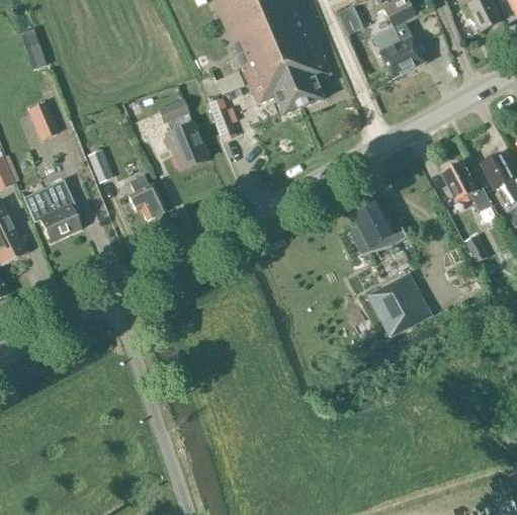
[(277,96),(284,114),(303,107),(260,2),(250,6),(247,0),(214,0),(258,104),(277,96)]
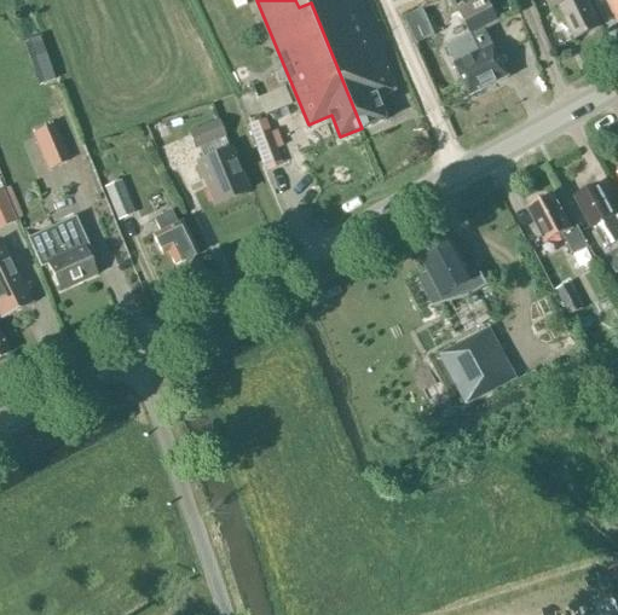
[(311,3),(362,128),(388,117),(380,96),(399,87),(362,0),(295,0),(299,7),(311,3)]
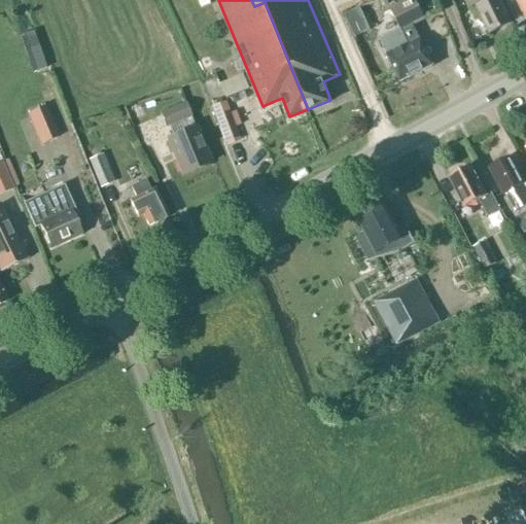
[(401,28),(381,38),(388,51),(387,51),(400,79),(433,64),(413,23),(425,16),(416,0),(405,0),(391,7),(401,28)]
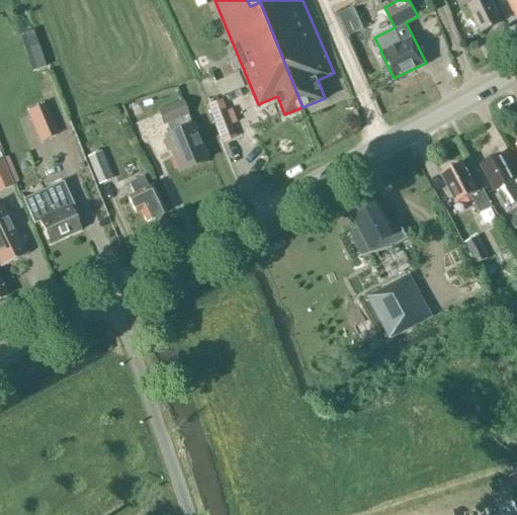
[(467,2),(482,30),(503,20),(493,0),(467,0),(468,2),(467,2)]
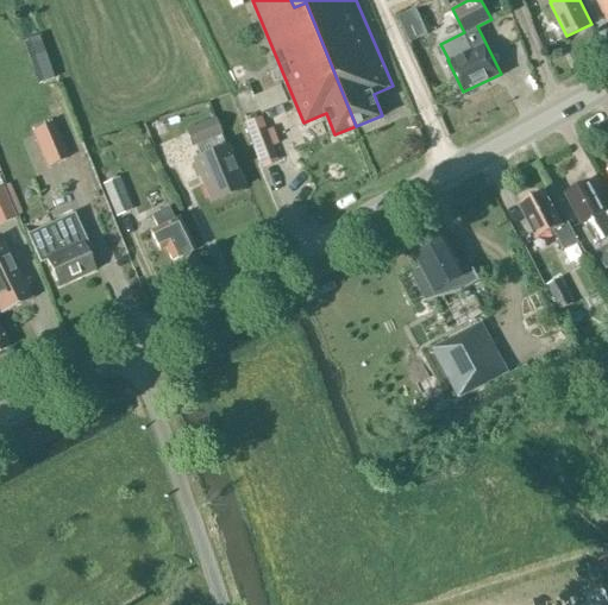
[(399,17),(411,41),(425,35),(413,10),(399,17)]
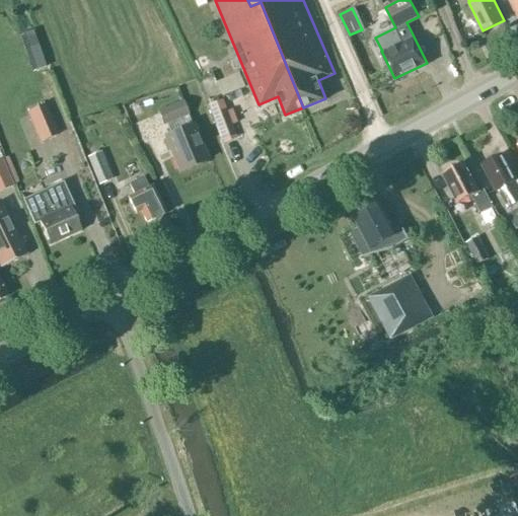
[(38,30),(25,32),(31,67),(44,64),(38,30)]
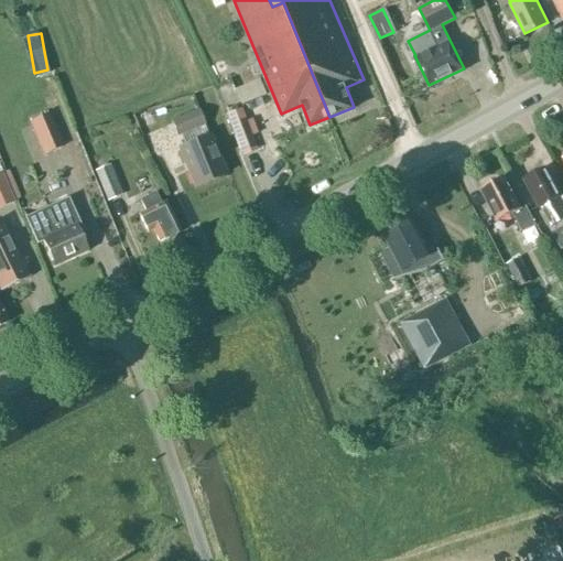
[(204,122),(205,121),(198,107),(172,118),(179,132),(182,131),(187,143),(181,147),(196,184),(226,172),(210,133),(209,135),(204,122)]
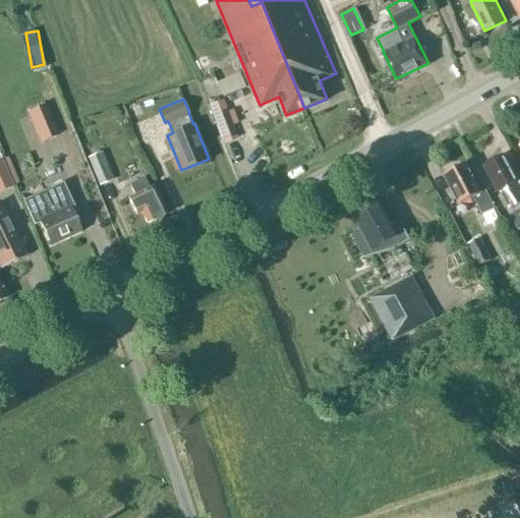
[(210,104),(224,139),(237,134),(223,99),(210,104)]
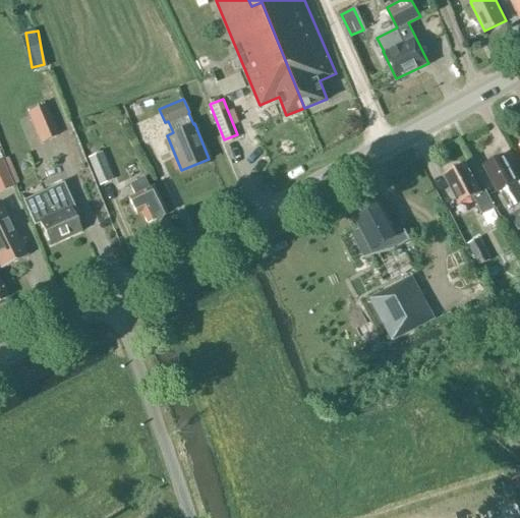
[(47,103),(29,110),(41,139),(59,132),(47,103)]
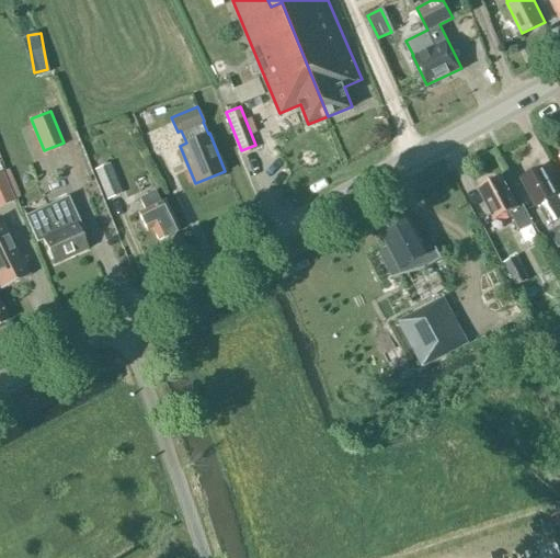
[(111,163),(98,169),(109,196),(122,191),(111,163)]
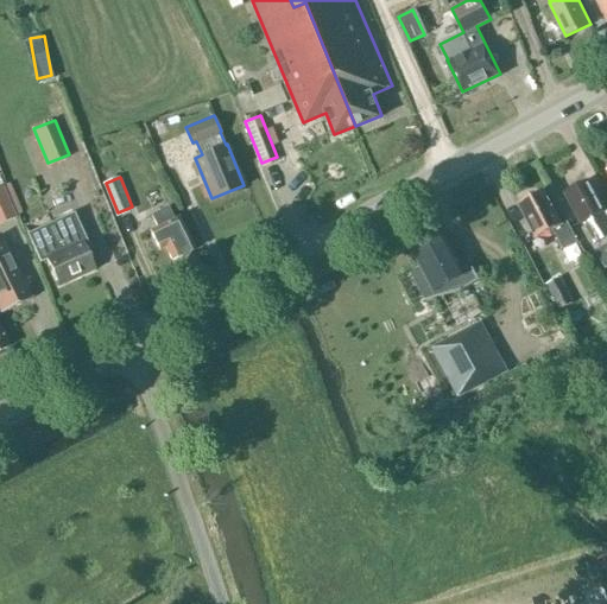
[(596,241),(601,239),(606,235),(606,218),(602,210),(604,210),(588,179),(567,191),(583,221),(585,220),(596,241)]
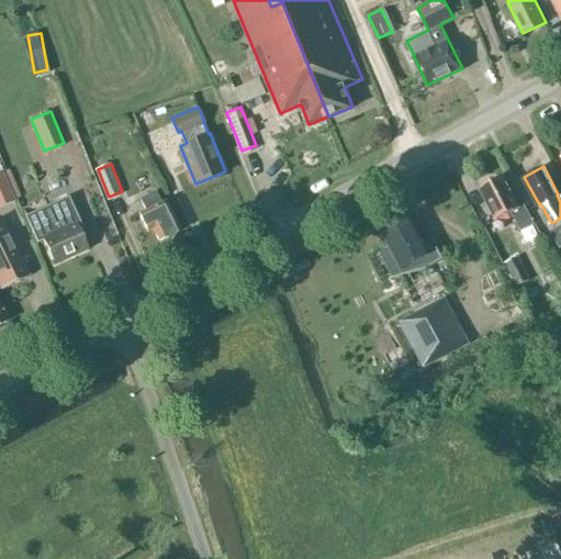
[(0,171),(0,204),(15,198),(2,170),(0,171)]
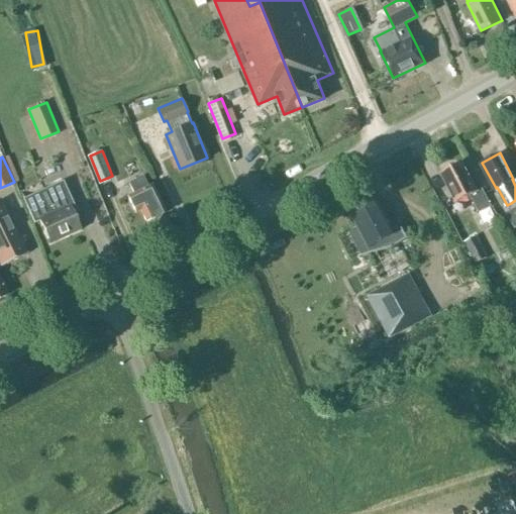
[(480,210),(492,204),(483,187),(479,189),(471,175),(470,175),(462,161),(453,166),(450,164),(444,167),(444,170),(441,172),(448,184),(447,184),(456,201),(471,193),(480,210)]
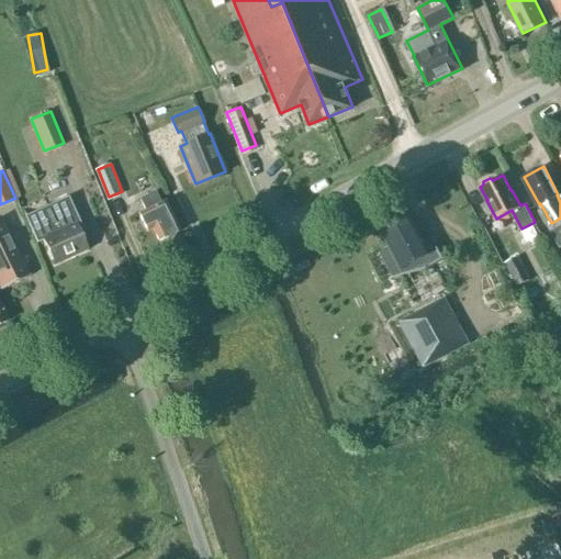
[(159,239),(180,228),(166,199),(161,201),(156,190),(141,198),(146,209),(139,212),(147,230),(153,226),(159,239)]
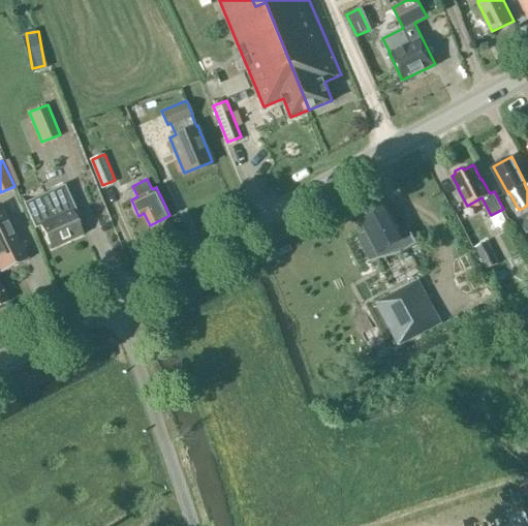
[(69,210),(61,192),(27,208),(35,226),(41,223),(52,247),(83,233),(71,209),(69,210)]
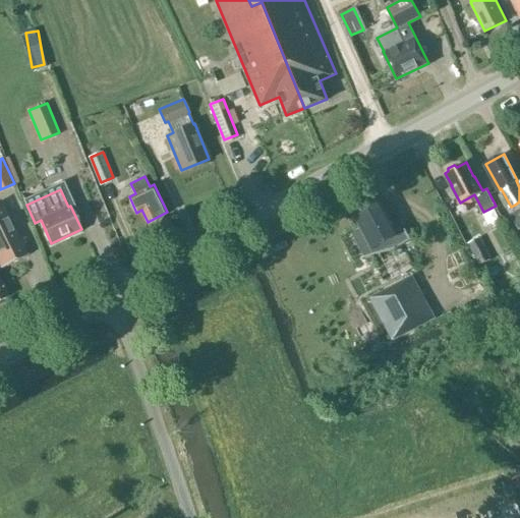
[(361,228),(352,232),(365,257),(390,250),(411,239),(406,230),(399,234),(381,198),(353,213),(361,228)]
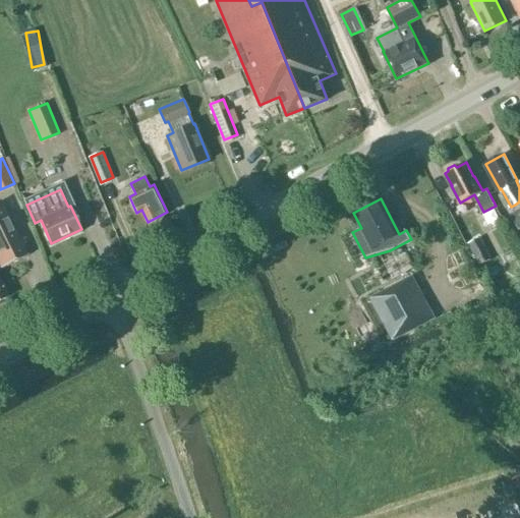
[(0,264),(1,267),(20,256),(15,246),(22,242),(10,218),(7,219),(0,204),(0,264)]
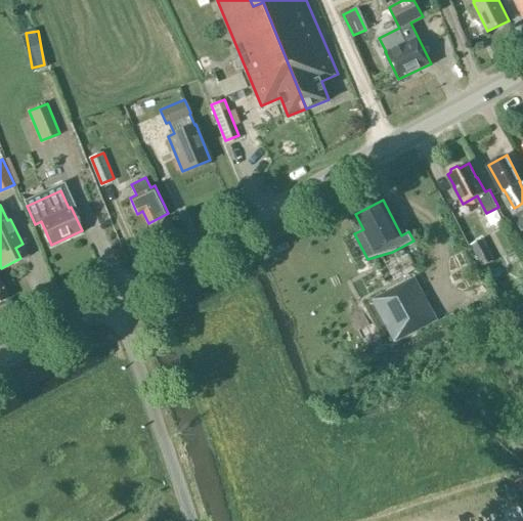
[(522,210),(513,215),(522,230),(522,210)]
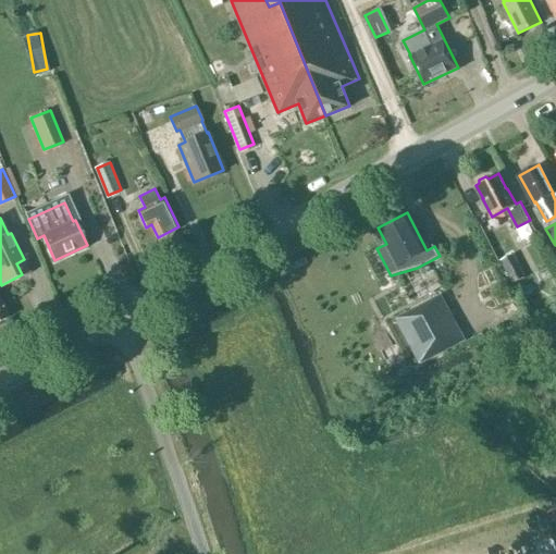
[(516,249),(502,259),(516,281),(530,271),(516,249)]
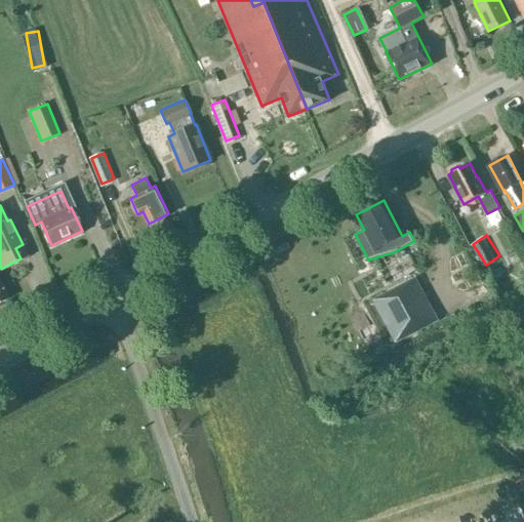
[(480,273),(467,279),(473,293),(486,288),(480,273)]
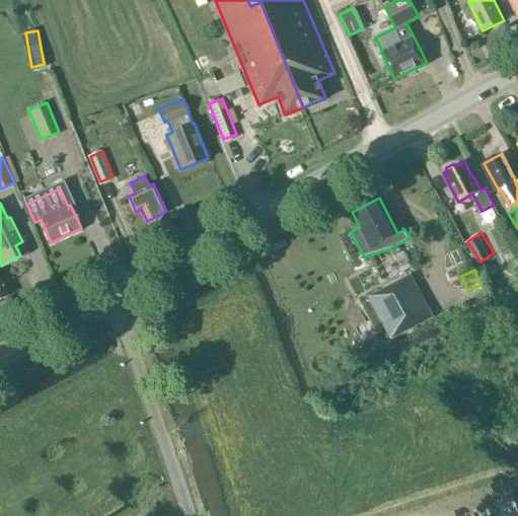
[(369,298),(391,342),(419,327),(396,284),(369,298)]
